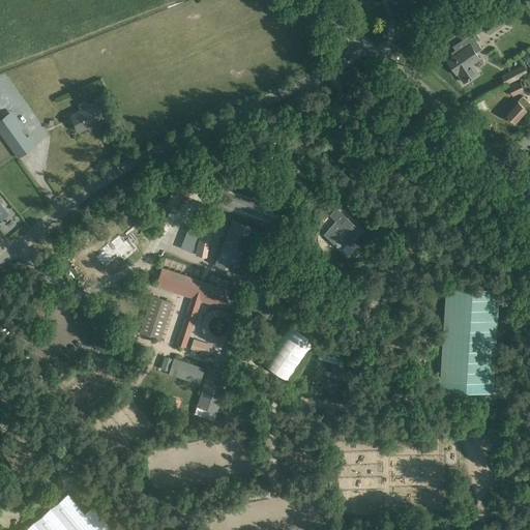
[(415,2),(414,0),(399,0),(395,2),(400,10),(415,2)]
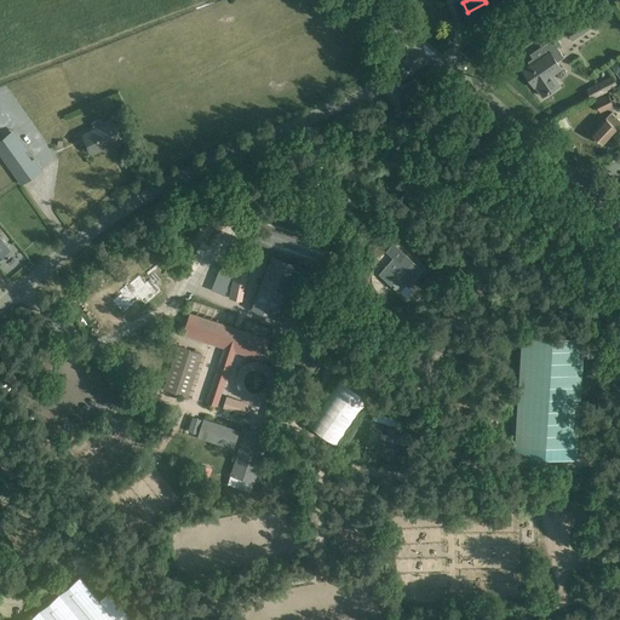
[(585,16),(566,29),(573,40),(592,27),(585,16)]
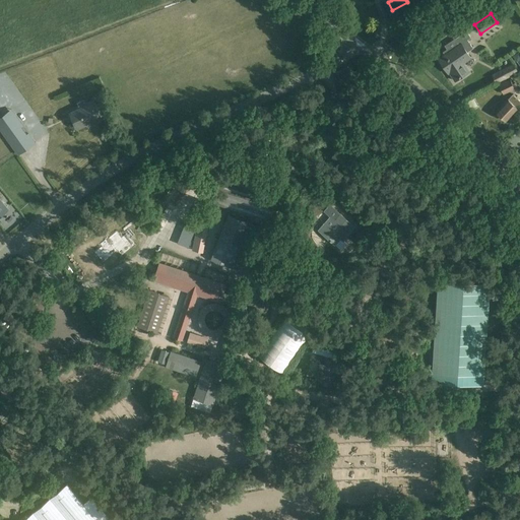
[(461,43),(467,52),(473,48),(467,40),(471,38),(466,30),(455,38),(459,45),(461,43)]
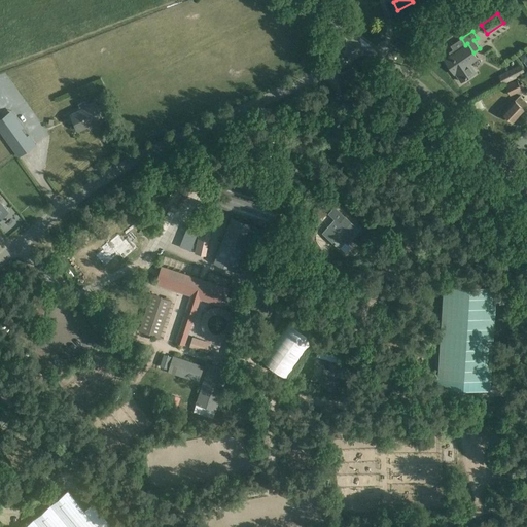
[(467,43),(465,45),(444,60),(454,74),(455,73),(461,82),(477,72),(470,63),(478,59),(473,53),(467,43)]
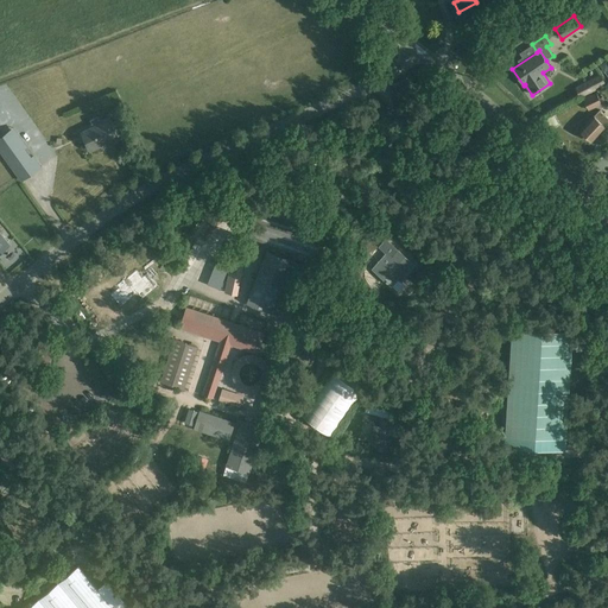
[(587,81),(575,87),(581,97),(593,90),(587,81)]
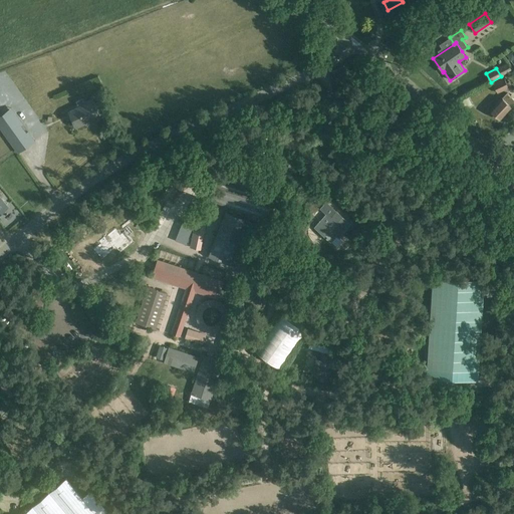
[(498,93),(509,87),(504,78),(493,83),(498,93)]
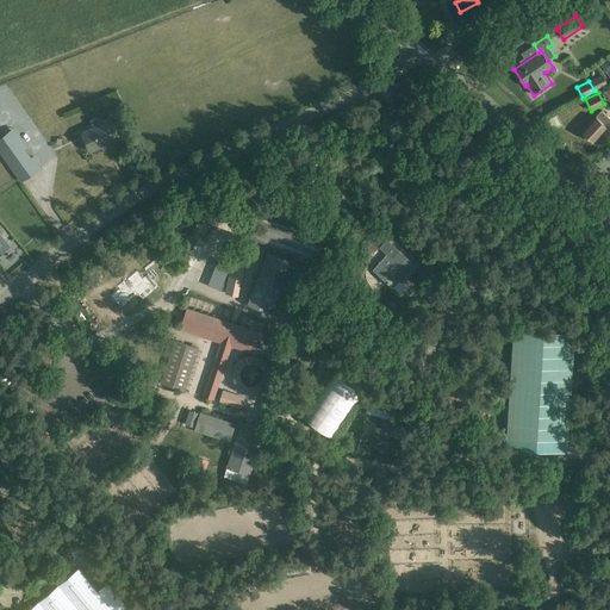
[(609,119),(599,110),(582,130),(587,135),(586,137),(590,139),(592,138),(593,141),(609,123),(609,119)]
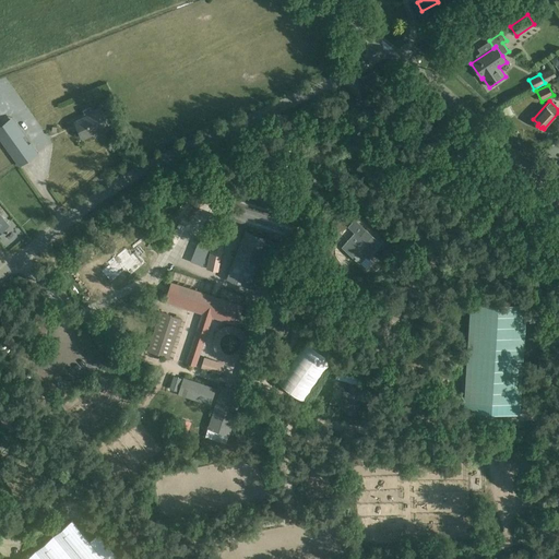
[(87,114),(92,111),(91,106),(83,109),(85,116),(88,115),(87,114)]
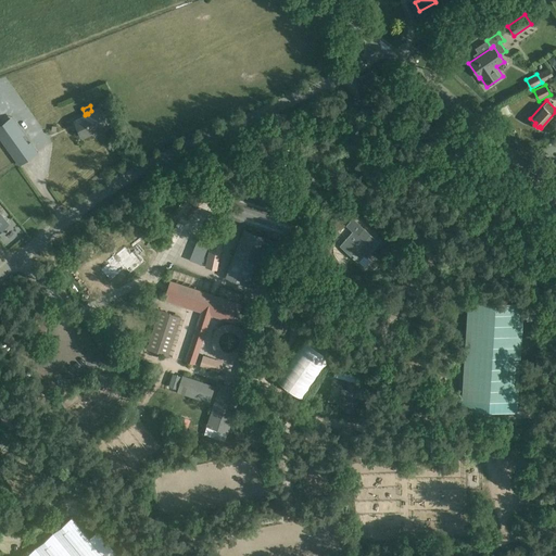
[(88,114),(85,115),(75,121),(83,137),(98,130),(99,133),(110,128),(100,106),(91,111),(87,113),(88,114)]
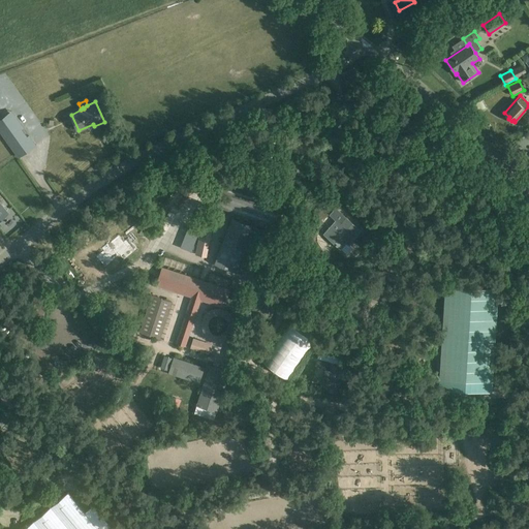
[(0,131),(9,145),(26,132),(20,123),(16,125),(10,118),(13,116),(7,105),(0,110),(0,131)]
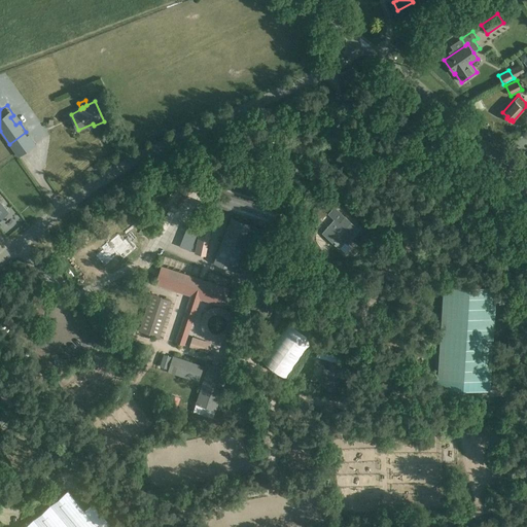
[(226,172),(221,187),(218,198),(216,205),(275,224),(285,190),(226,172)]
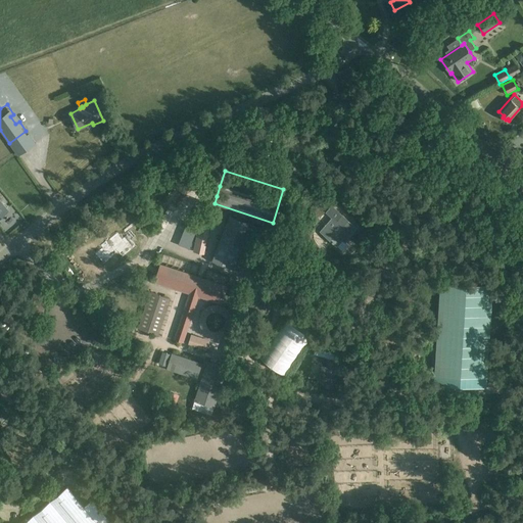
[(0,198),(0,216),(8,208),(0,198)]
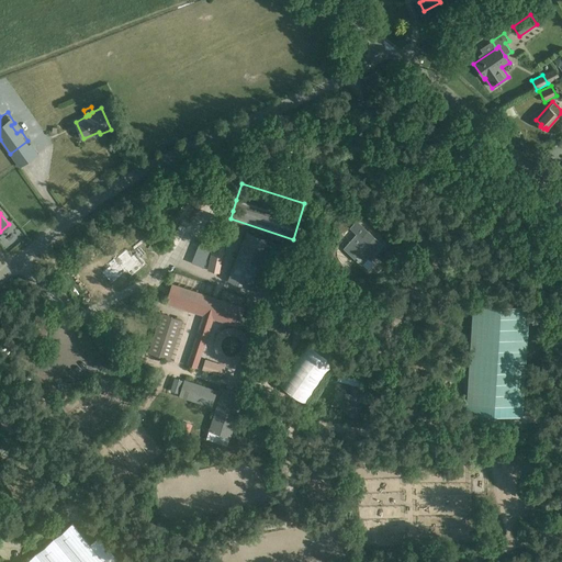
[(247,231),(227,280),(260,292),(272,258),(270,258),(276,242),(247,231)]
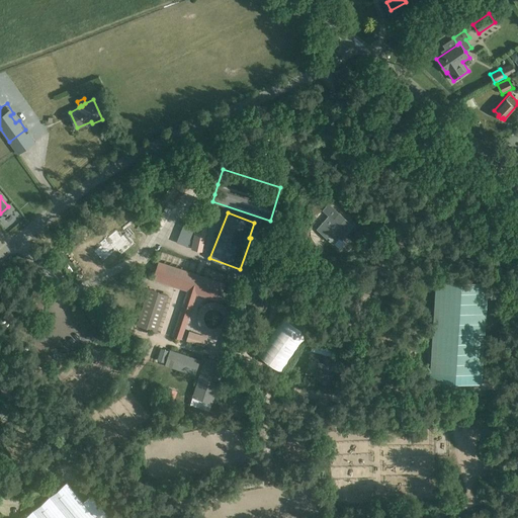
[(330,216),(318,229),(335,244),(352,225),(340,213),(334,220),(330,216)]
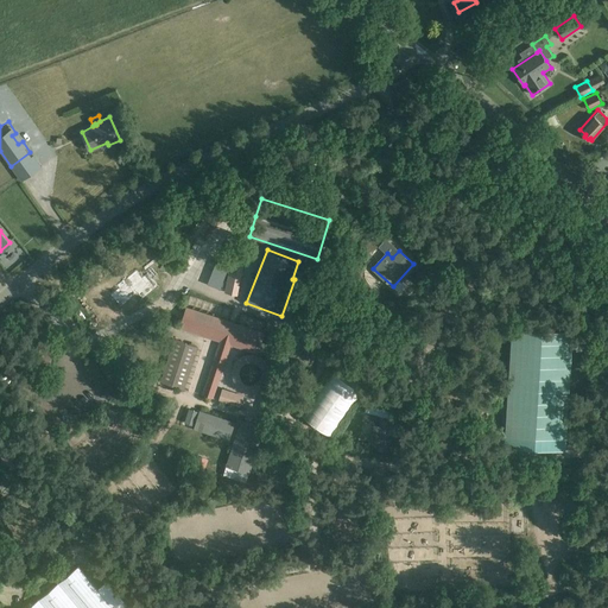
[(453,259),(445,266),(457,276),(464,268),(453,259)]
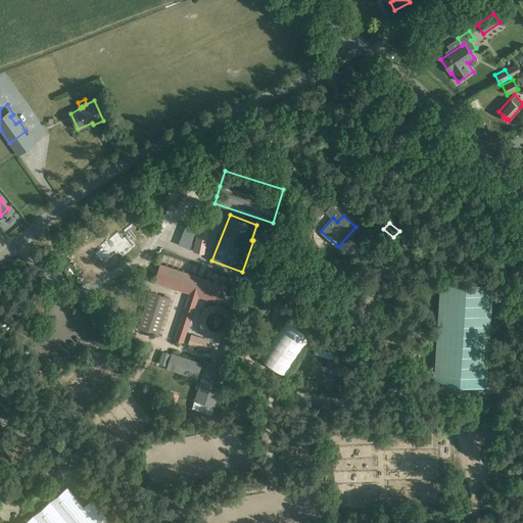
[(204,254),(209,228),(198,226),(193,252),(204,254)]
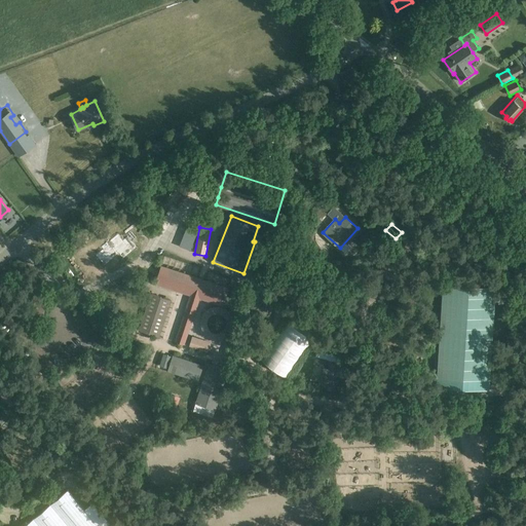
[(103,249),(96,255),(105,265),(119,253),(123,259),(138,248),(128,235),(123,239),(118,231),(101,247),(103,249)]
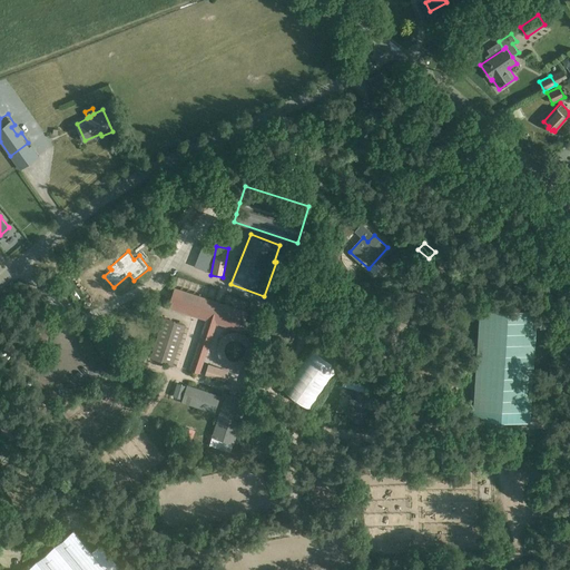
[(175,287),(168,307),(206,320),(189,370),(200,373),(217,323),(242,332),(248,312),(175,287)]
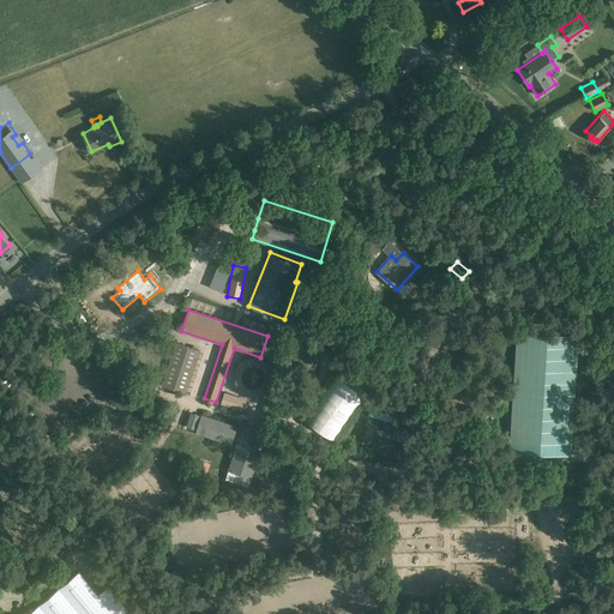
[(577,336),(515,332),(509,443),(571,446),(577,336)]
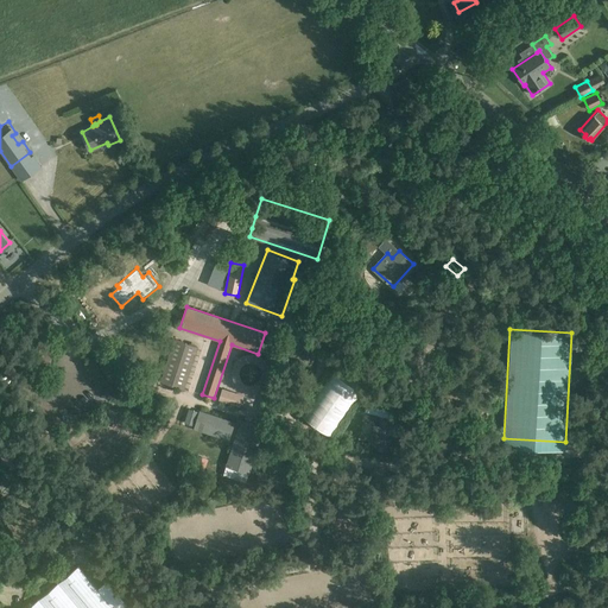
[(175,339),(160,381),(184,390),(198,347),(175,339)]
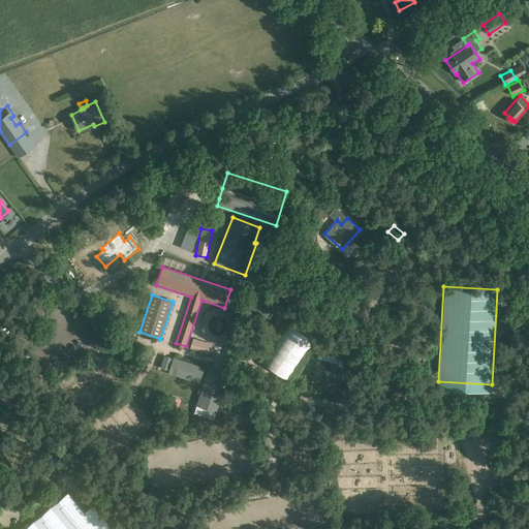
[(232,333),(235,328),(236,322),(234,317),(230,313),(226,310),(221,308),(216,308),(211,309),(207,313),(204,317),(201,322),(203,329),(205,334),(209,338),(214,340),(219,341),(225,340),(229,337),(232,333)]
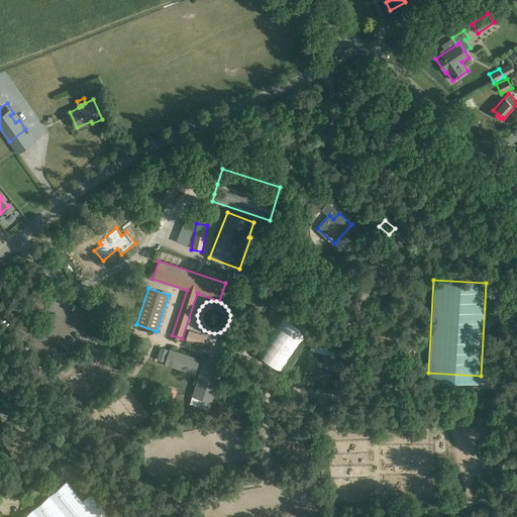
[(257,304),(254,307),(263,315),(266,312),(257,304)]
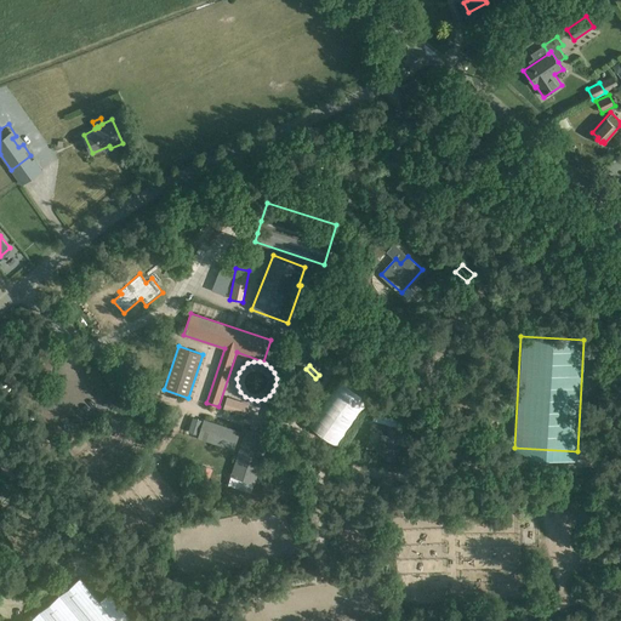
[(370,399),(345,381),(313,426),(339,444),(370,399)]
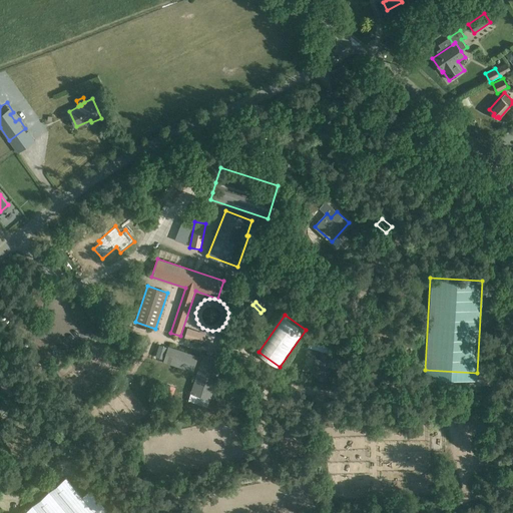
[(187,328),(184,338),(203,344),(206,334),(187,328)]
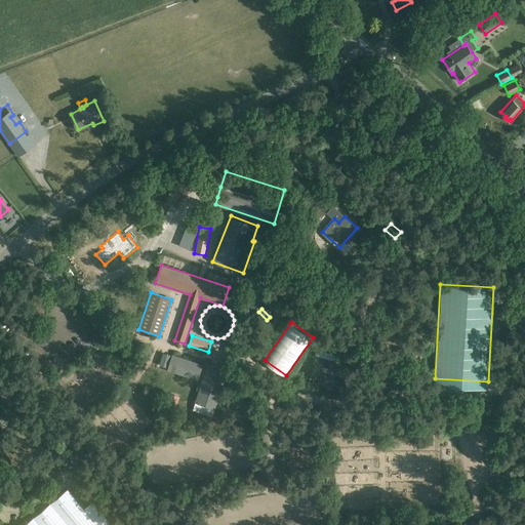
[(340,362),(341,356),(317,350),(315,356),(331,360),(331,361),(330,361),(328,368),(323,388),(333,390),(339,364),(339,363),(339,362),(340,362)]
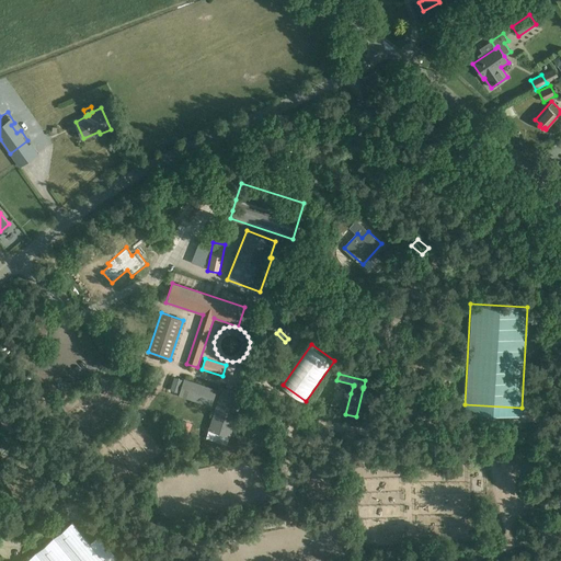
[(184,378),(179,396),(212,407),(217,389),(184,378)]
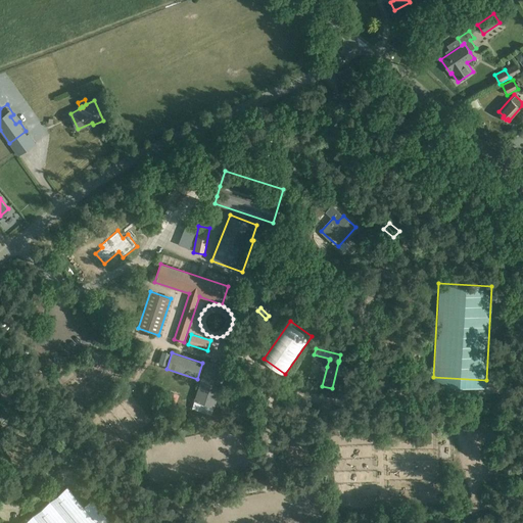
[(207,360),(194,400),(215,408),(229,367),(207,360)]
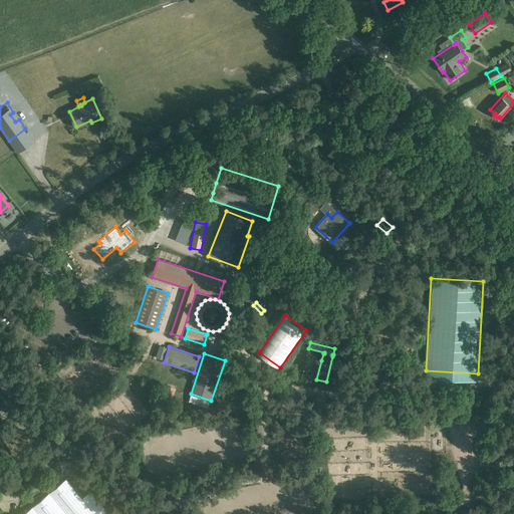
[(4,374),(0,377),(0,380),(12,396),(18,391),(4,374)]
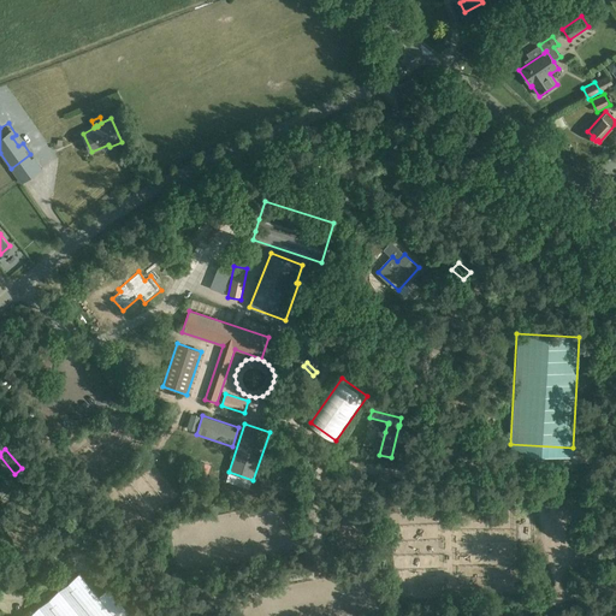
[(131,615),(108,588),(99,597),(80,574),(28,615),(131,615)]
